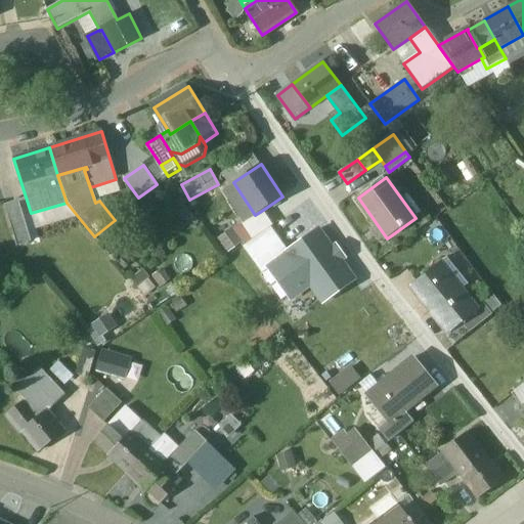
[(30,241),(17,203),(3,207),(16,245),(30,241)]
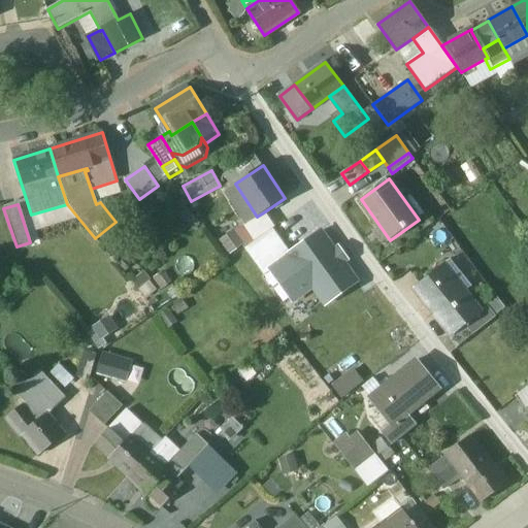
[(257,217),(244,226),(255,241),(275,227),(265,211),(257,217)]
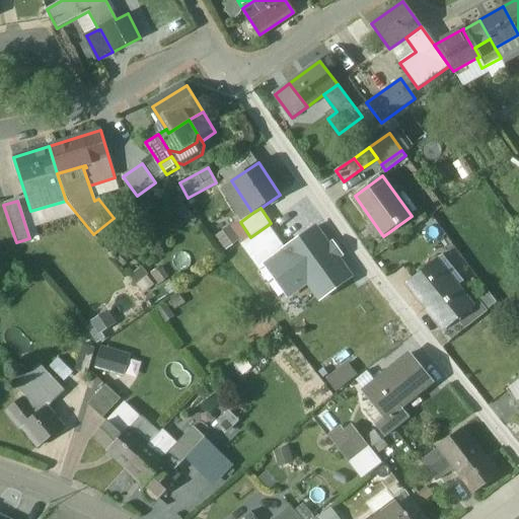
[(350,277),(313,227),(265,263),(289,297),(310,282),(321,297),(350,277)]
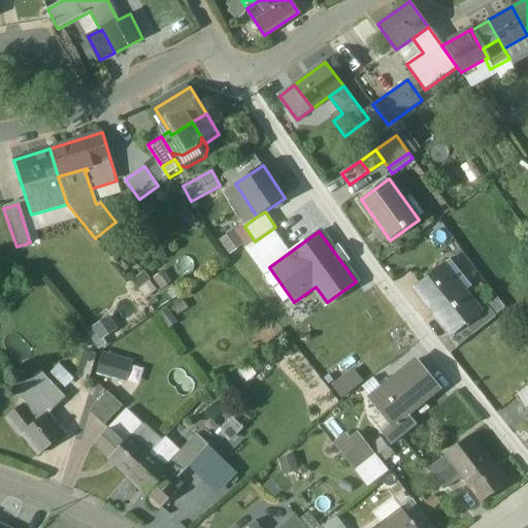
[(481,311),(443,265),(414,289),(452,336),(466,325),(482,312),(481,311)]
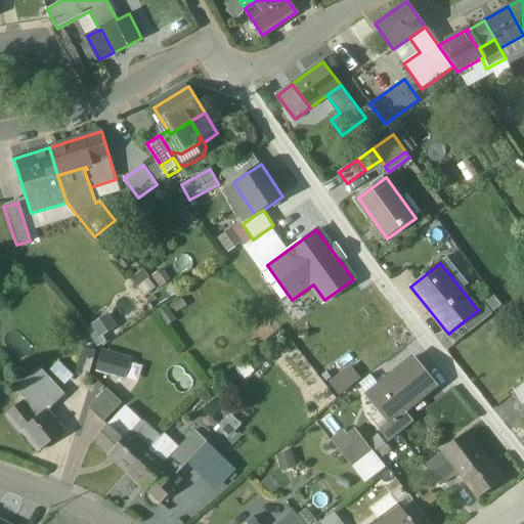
[(483,304),(477,309),(478,310),(463,322),(470,332),(491,315),(483,304)]
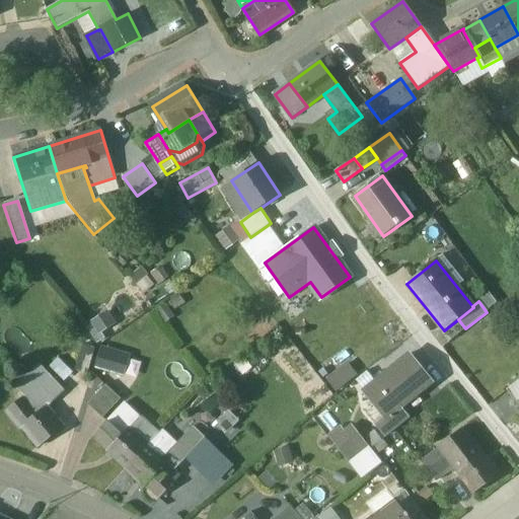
[(85,322),(93,336),(109,325),(101,312),(85,322)]
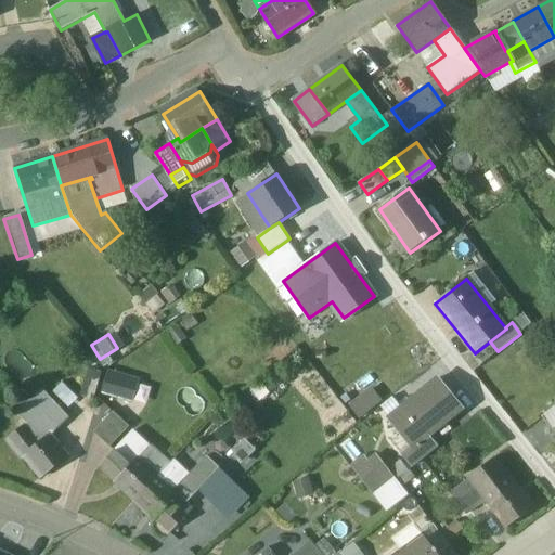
[(144,407),(151,384),(105,370),(98,391),(144,407)]
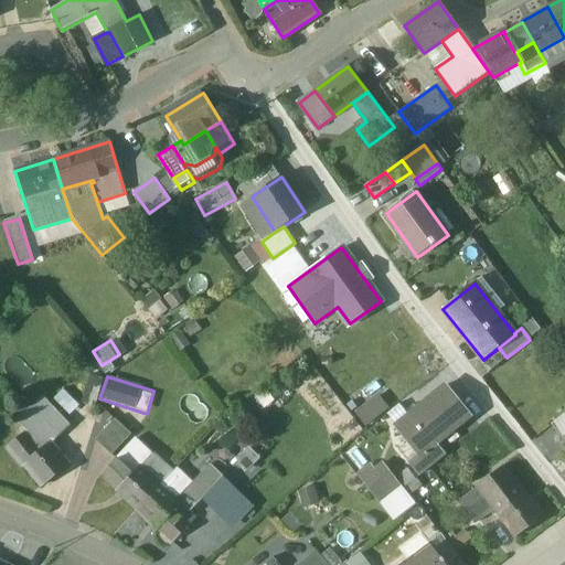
[(57,398),(73,414),(82,404),(66,388),(57,398)]
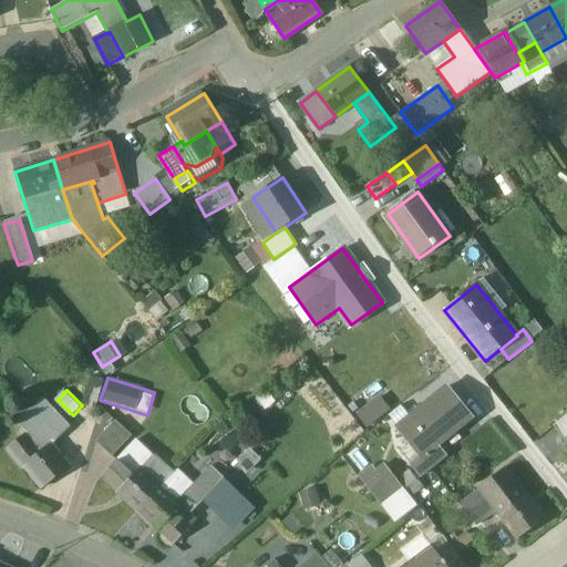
[(447,390),(401,429),(423,459),(439,445),(470,419),(447,390)]
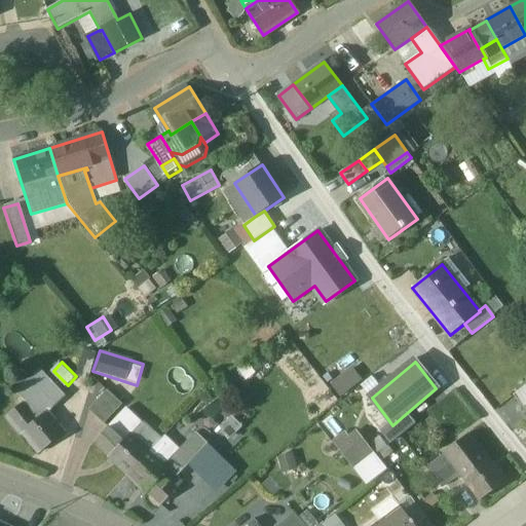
[(328,380),(336,395),(360,382),(352,368),(328,380)]
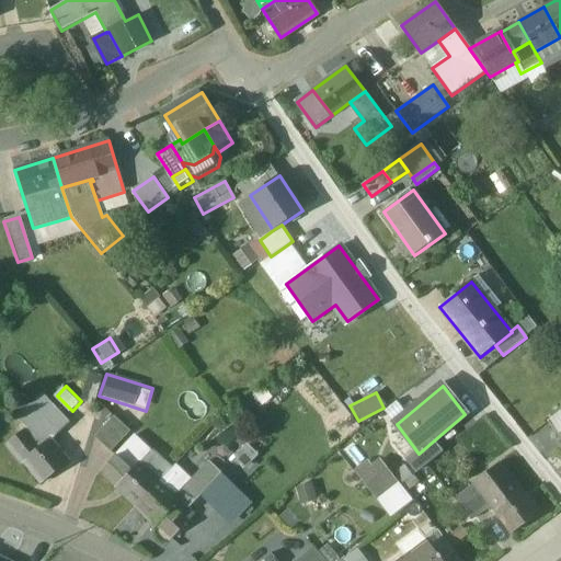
[(70,423),(54,405),(42,415),(58,434),(70,423)]
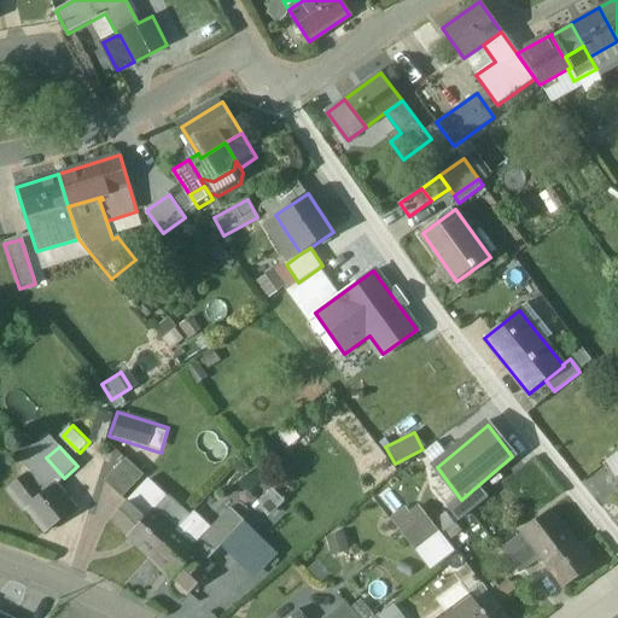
[(46,458),(6,490),(24,512),(27,509),(45,532),(75,508),(57,485),(64,478),(46,458)]
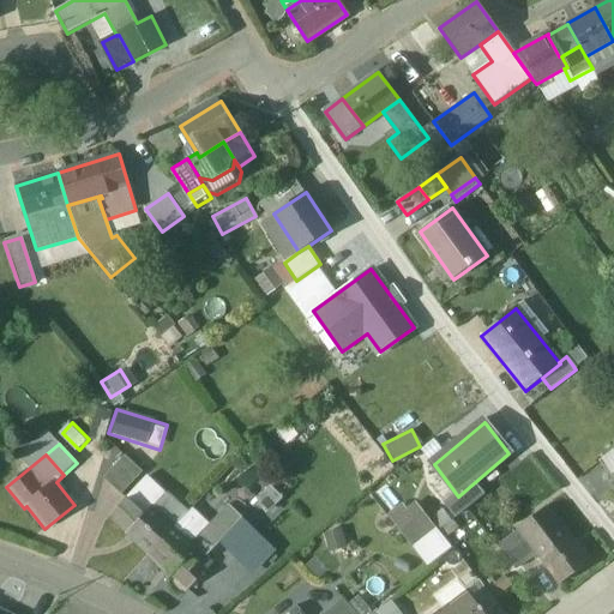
[(143,473),(125,456),(103,479),(121,495),(143,473)]
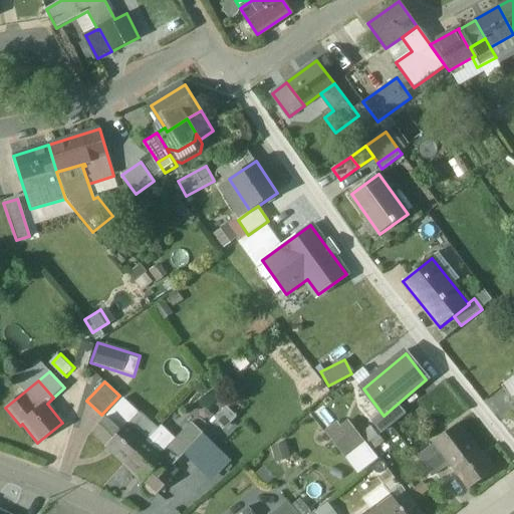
[(221,429),(235,417),(222,402),(208,414),(221,429)]
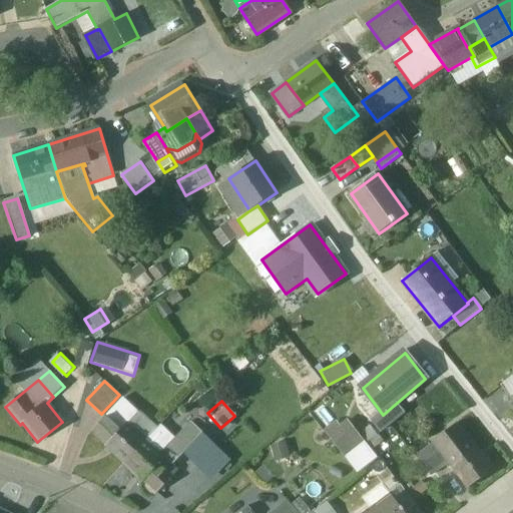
[(383,415),(375,421),(383,431),(405,413),(397,403),(383,415)]
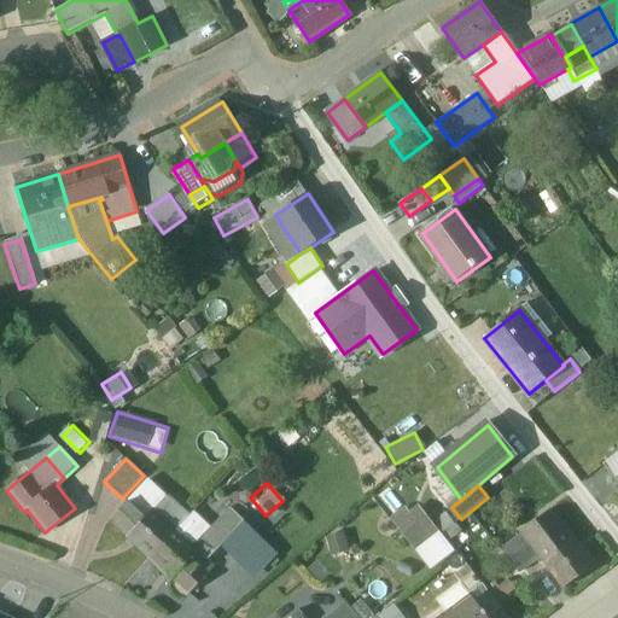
[(418,500),(389,517),(423,571),(450,554),(418,500)]
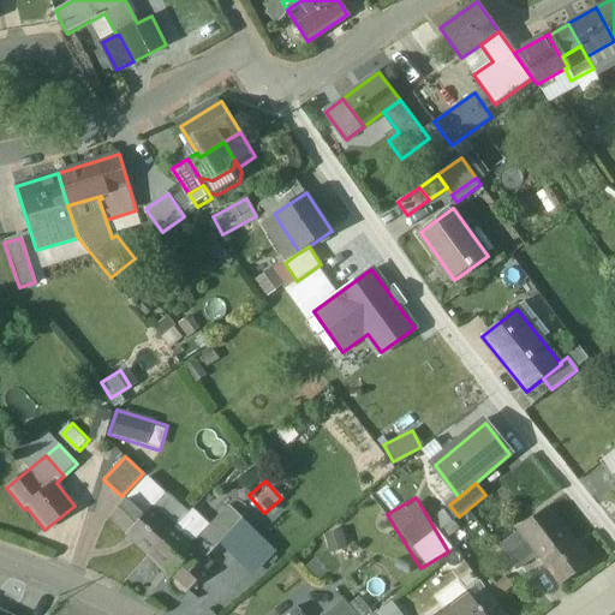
[(144,517),(127,501),(112,518),(129,533),(144,517)]
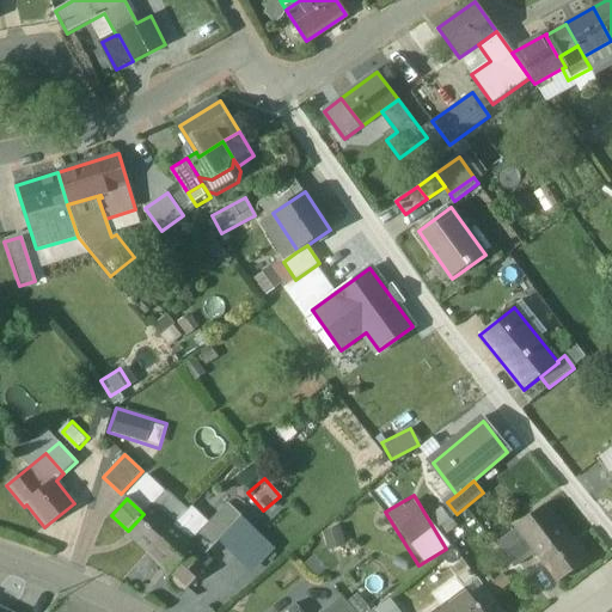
[(191,542),(175,525),(148,554),(170,574),(171,573),(188,588),(195,581),(201,580),(200,575),(213,562),(206,555),(242,516),(228,503),(204,528),(191,542)]
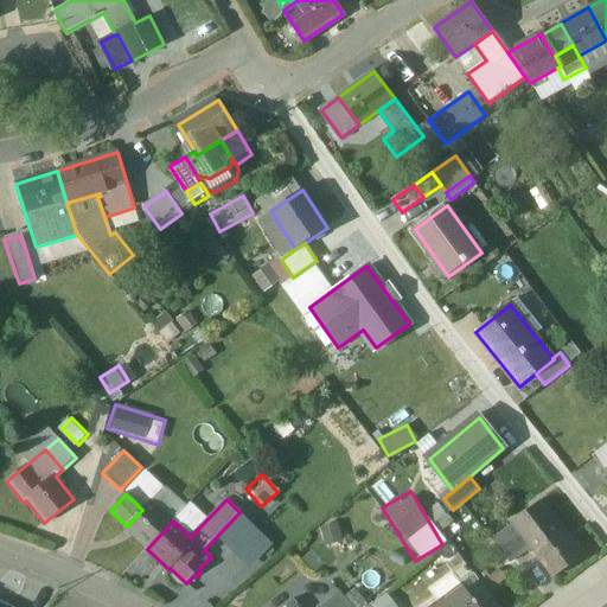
[(173,521),(151,500),(127,526),(126,528),(147,549),(173,521)]
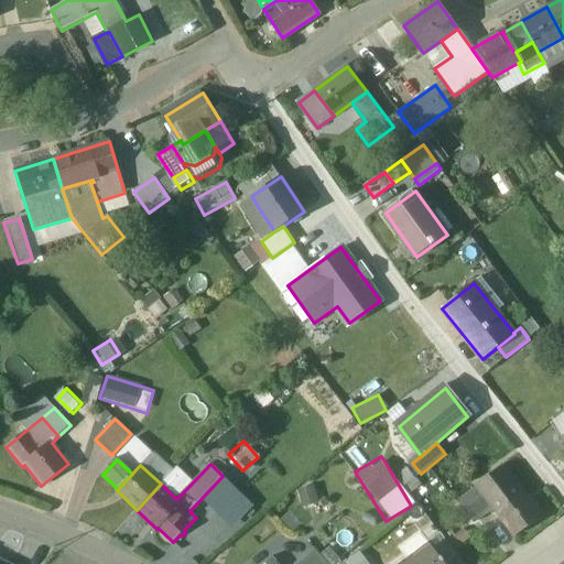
[(506,465),(476,487),(477,488),(494,509),(517,539),(545,517),(506,465)]
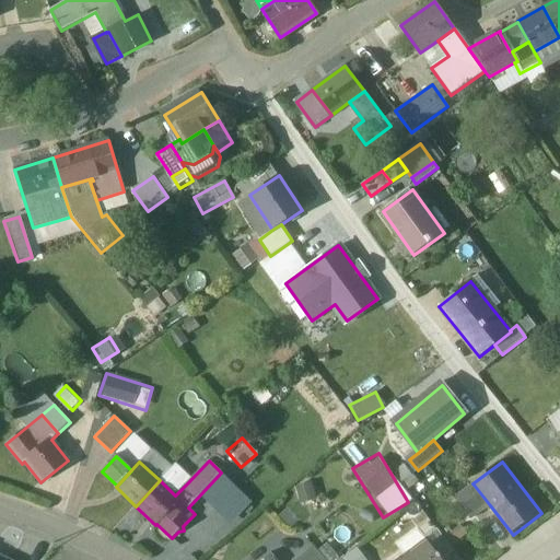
[(187,483),(171,468),(160,480),(175,496),(187,483)]
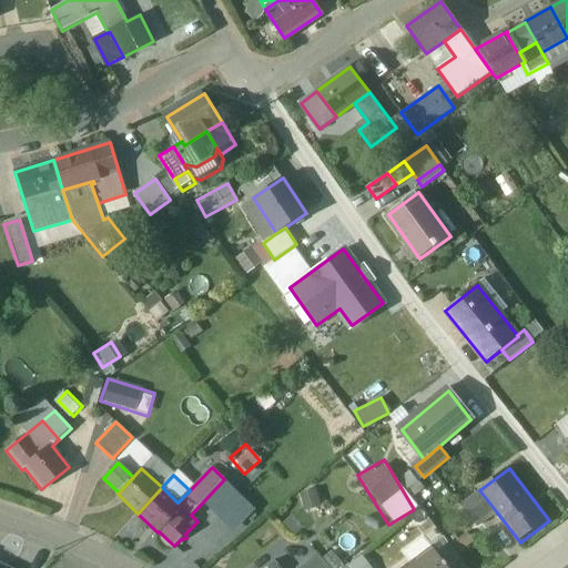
[(225,480),(206,499),(216,509),(235,490),(225,480)]
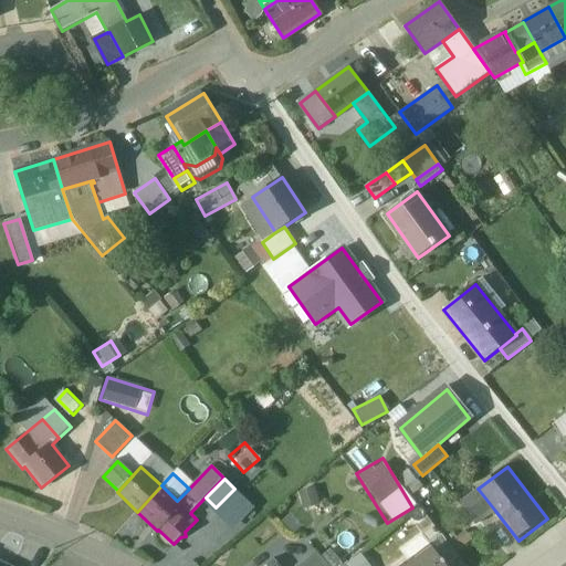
[(479,490),(460,504),(475,526),(495,511),(479,490)]
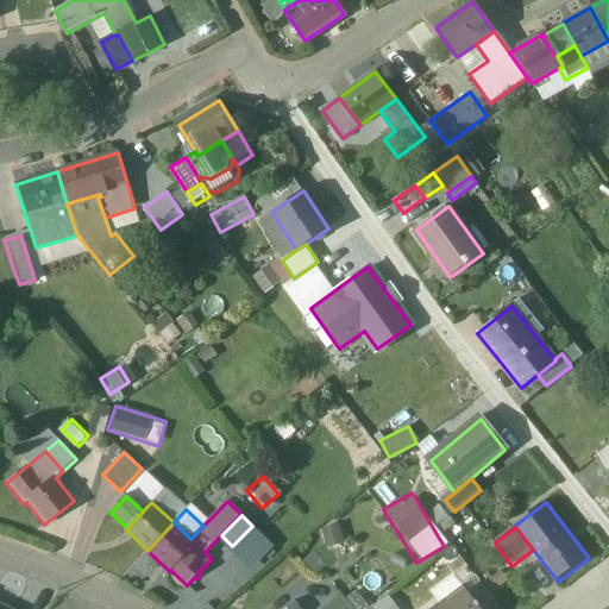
[(374,570),(352,588),(368,606),(388,586),(374,570)]
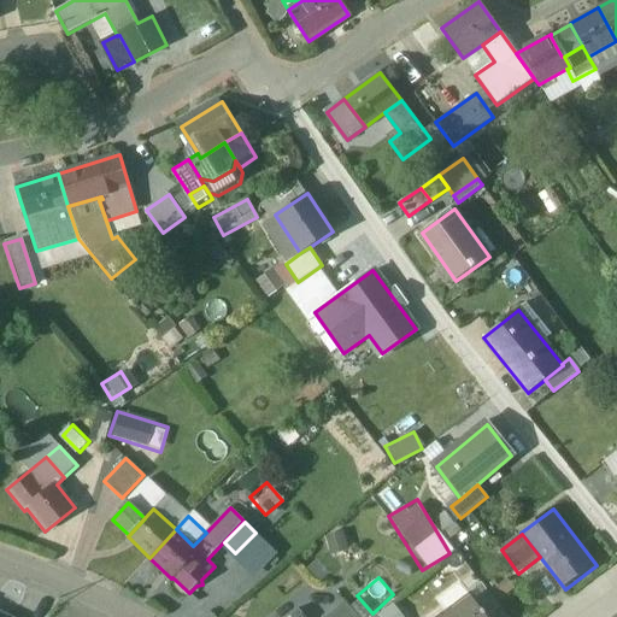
[(499,606),(481,582),(468,593),(472,599),(475,597),(489,613),(499,606)]
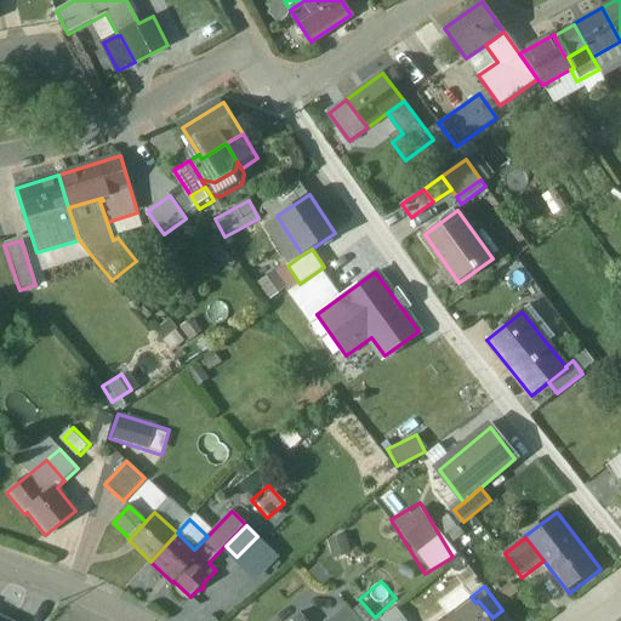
[(476,603),(450,620),(494,620),(493,617),(478,600),(476,603)]
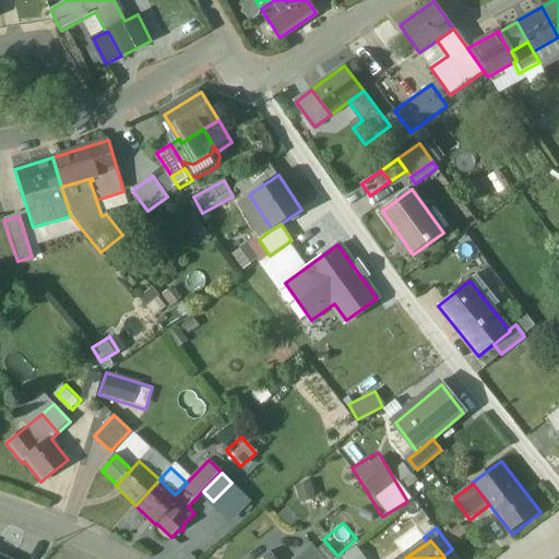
[(322,558),(313,547),(298,558),(322,558)]
